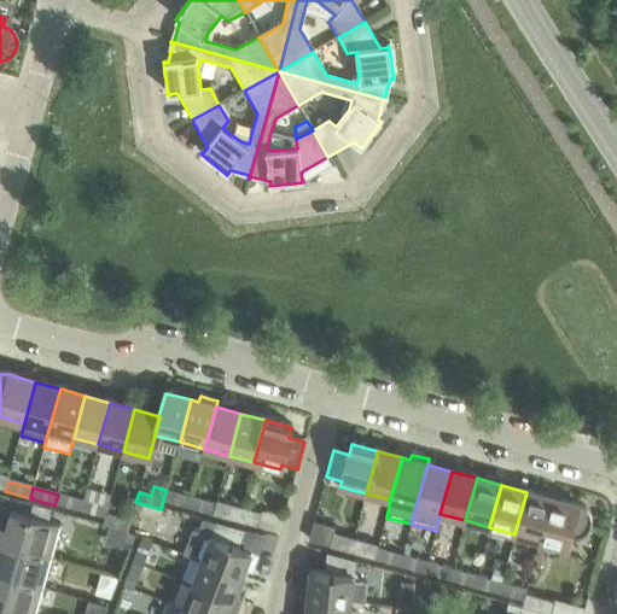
[(163,502),(187,509),(191,498),(166,492),(163,498),(163,502)]
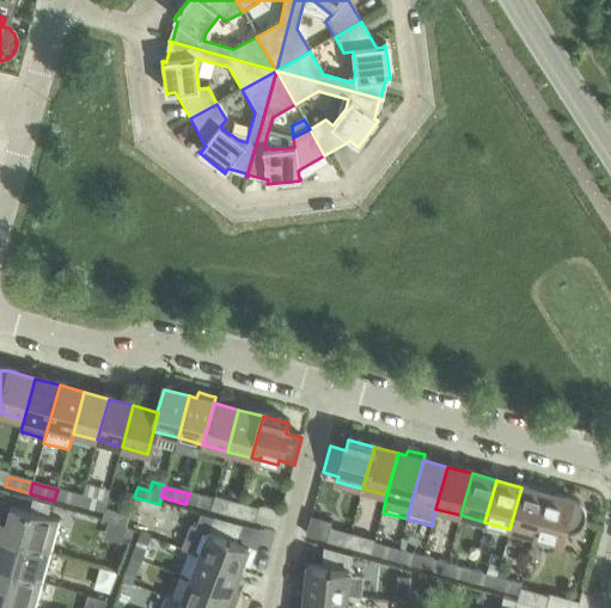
[(545,495),(521,487),(509,529),(535,535),(545,495)]
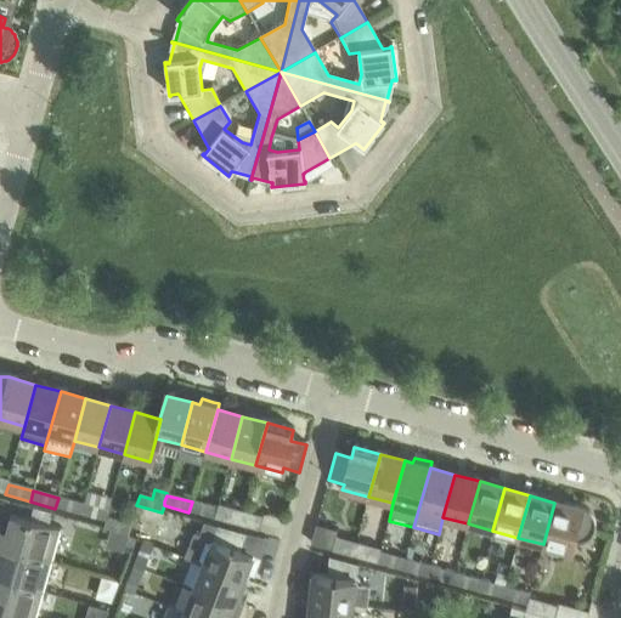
[(80,515),(83,505),(58,498),(55,509),(80,515)]
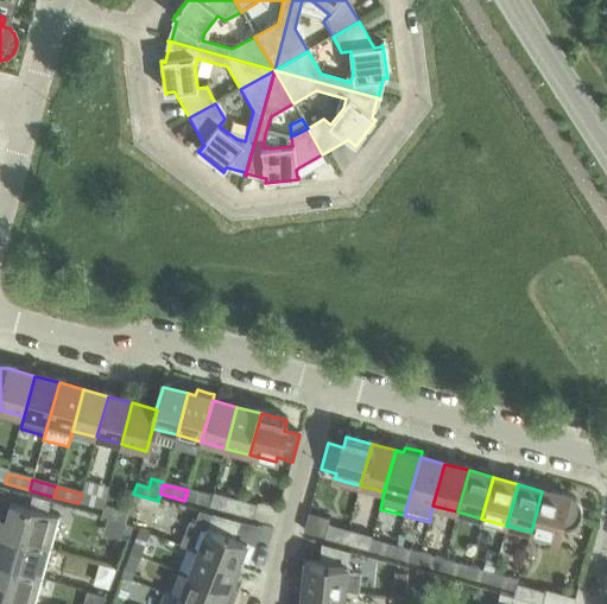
[(188,490),(184,501),(209,508),(212,497),(188,490)]
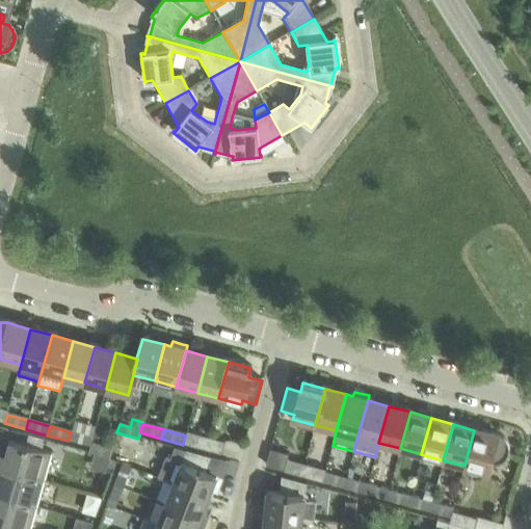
[(498,437),(474,430),(465,466),(486,472),(488,465),(490,466),(493,466),(494,466),(496,466),(498,466),(501,465),(503,463),(504,461),(505,460),(506,459),(507,457),(508,456),(508,454),(508,452),(508,450),(508,449),(508,447),(507,445),(507,444),(506,443),(505,442),(504,440),(503,439),(502,439),(500,438),(498,437)]
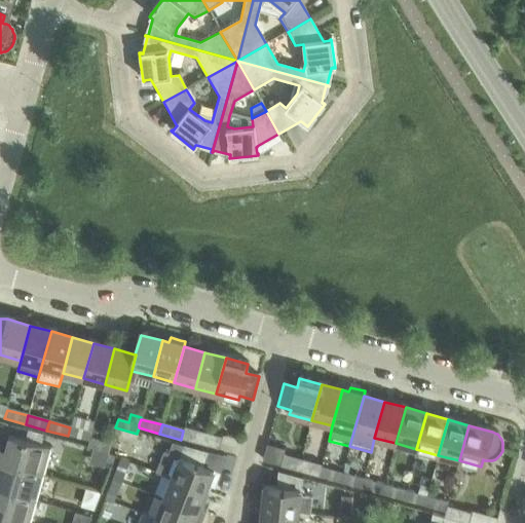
[(91,433),(70,427),(68,436),(88,442),(89,439),(91,433)]
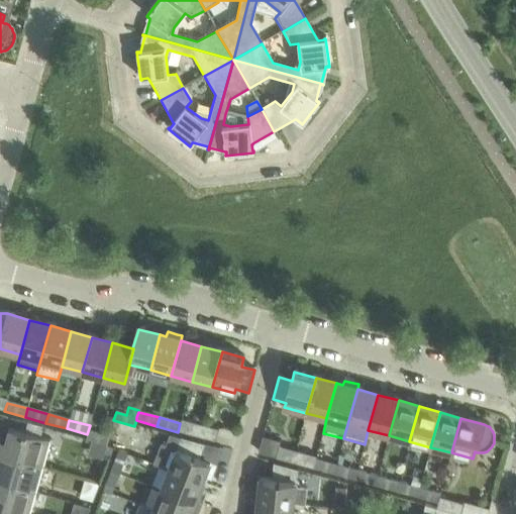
[(181,420),(180,423),(178,432),(194,436),(197,424),(181,420)]
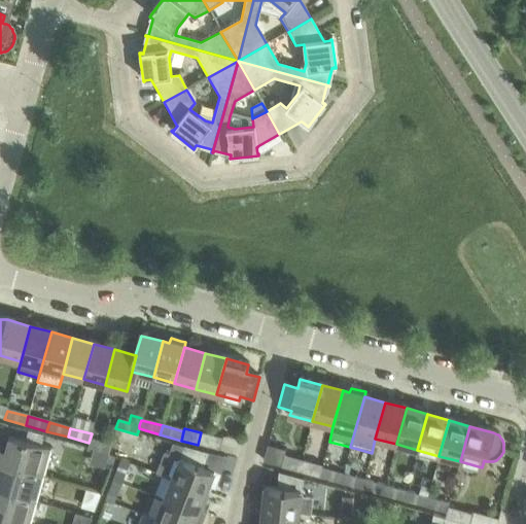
[(198,445),(219,451),(222,439),(201,432),(198,445)]
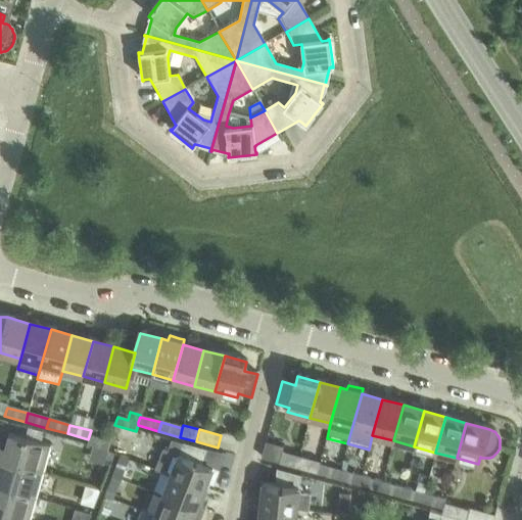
[(0,461),(43,473),(50,446),(8,435),(4,452),(0,450),(0,446),(0,461)]
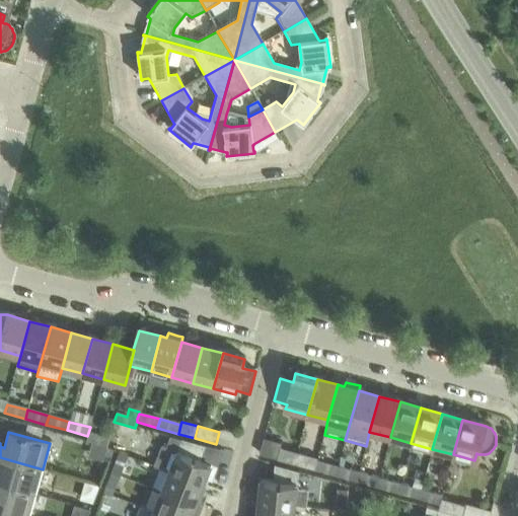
[(86,442),(106,447),(109,439),(88,433),(87,436),(86,442)]
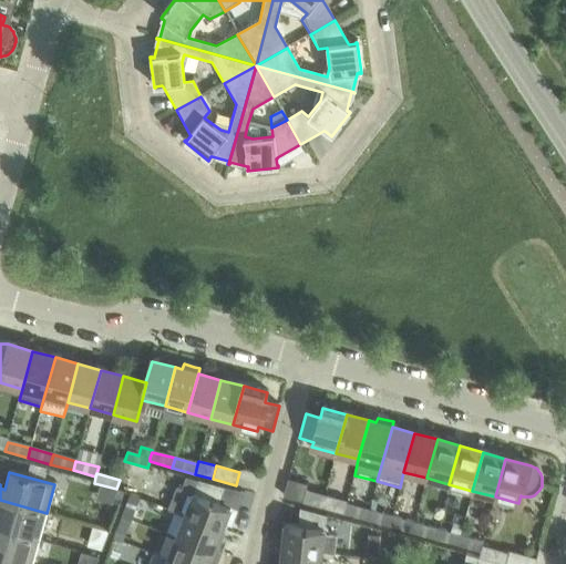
[(217,503),(223,490),(223,489),(185,478),(181,490),(176,489),(167,511),(184,518),(220,532),(224,525),(230,527),(237,511),(217,503)]
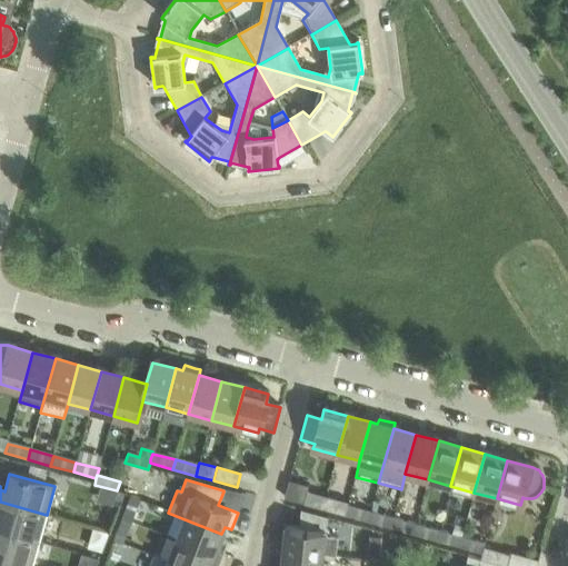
[(118,493),(113,507),(119,508),(123,496),(118,493)]
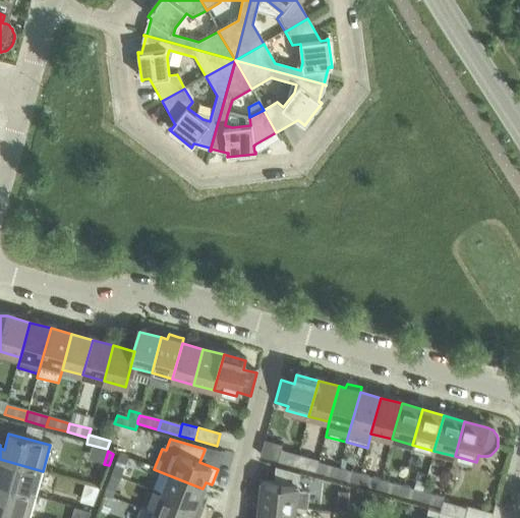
[(277,462),(299,468),(302,457),(280,451),(277,462)]
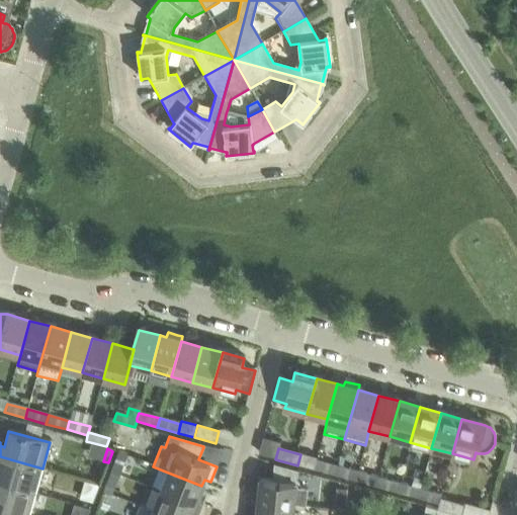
[(118,452),(110,473),(119,477),(126,456),(118,452)]
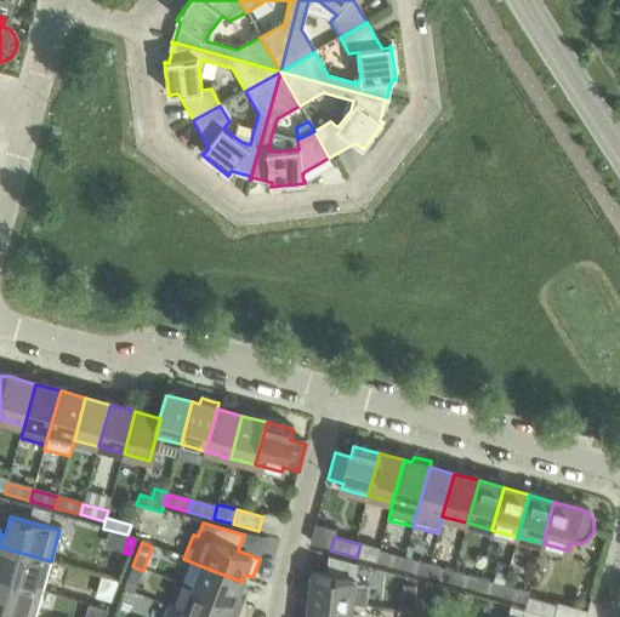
[(357,558),(376,564),(379,553),(380,549),(360,544),(357,558)]
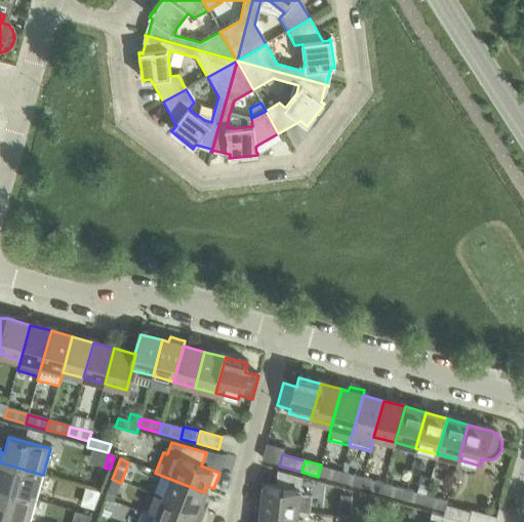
[(55,479),(43,475),(0,463),(0,490),(36,502),(48,505),(55,479)]
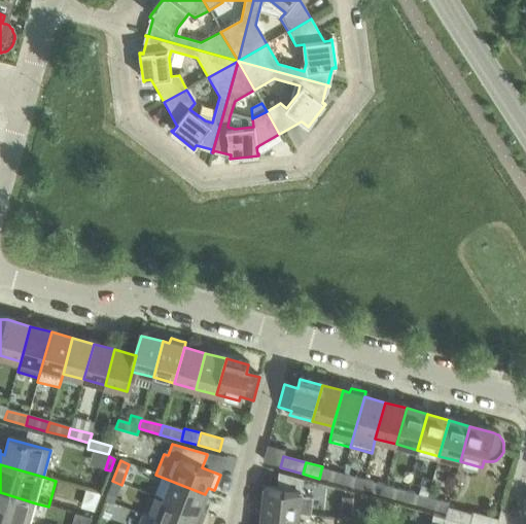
[(319,479),(340,484),(343,476),(321,469),(319,479)]
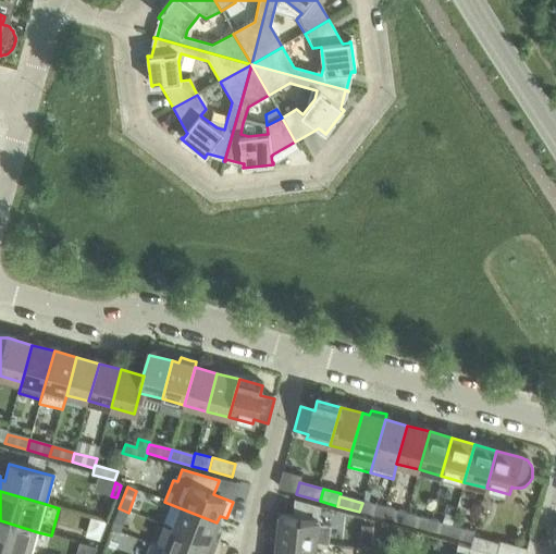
[(279,517),(276,541),(316,544),(329,545),(330,527),(318,526),(320,507),(294,501),(292,518),(279,517)]
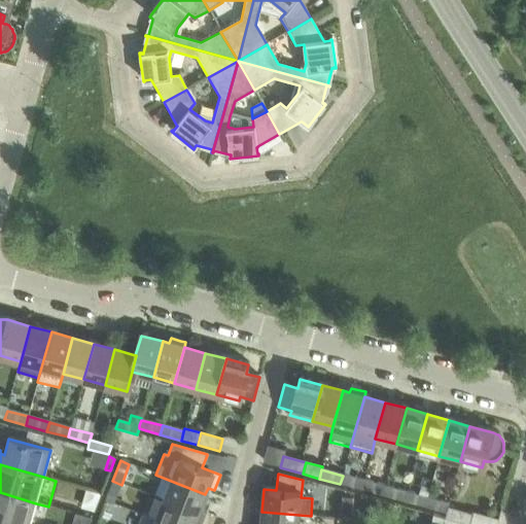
[(340,484),(361,490),(363,481),(343,476),(340,484)]
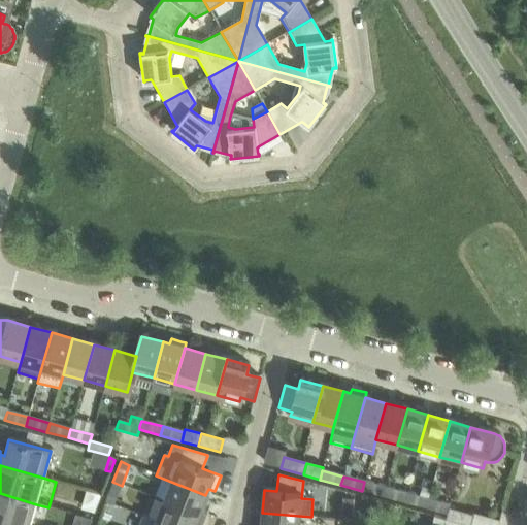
[(113,505),(122,486),(112,482),(105,502),(113,505)]
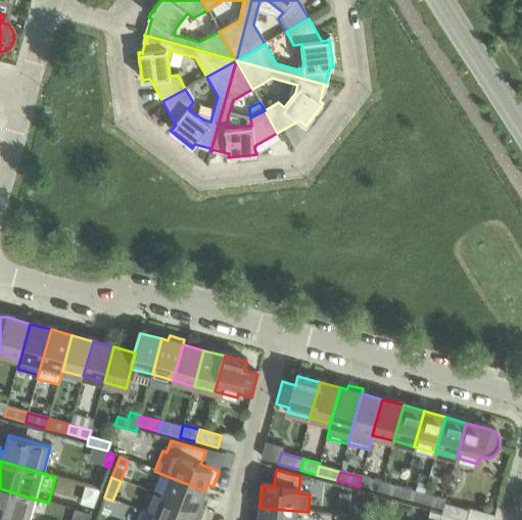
[(201,497),(203,490),(170,477),(161,497),(202,513),(208,499),(201,497)]
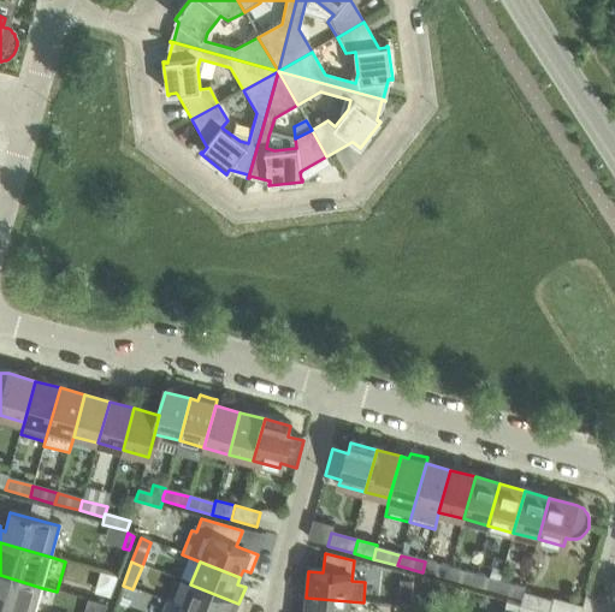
[(450,569),(425,562),(423,572),(447,578),(450,569)]
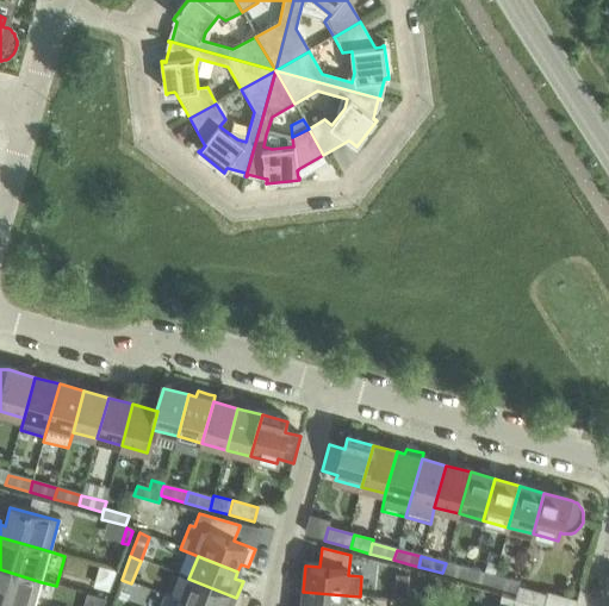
[(442,573),(467,580),(470,570),(446,563),(442,573)]
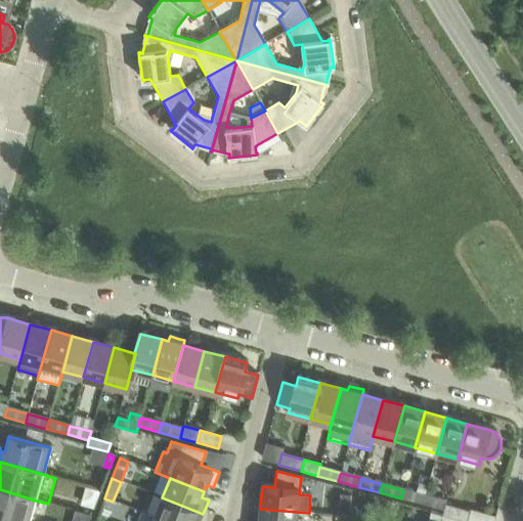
[(0,518),(8,520),(30,520),(36,501),(0,489),(0,518)]
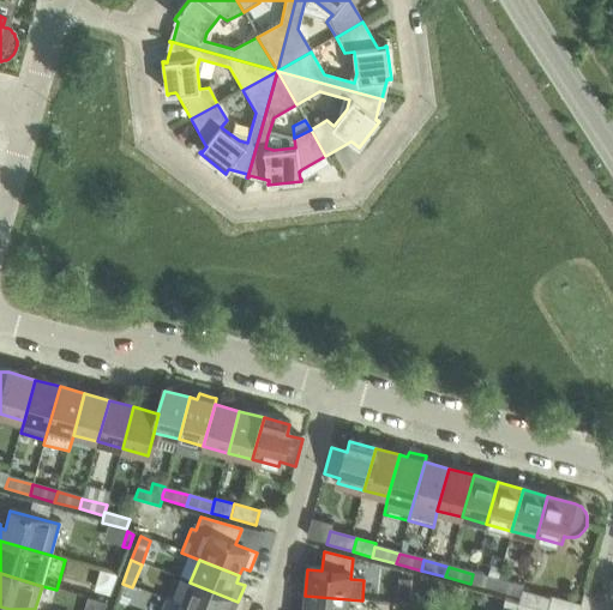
[(498,580),(473,574),(470,584),(494,591),(498,580)]
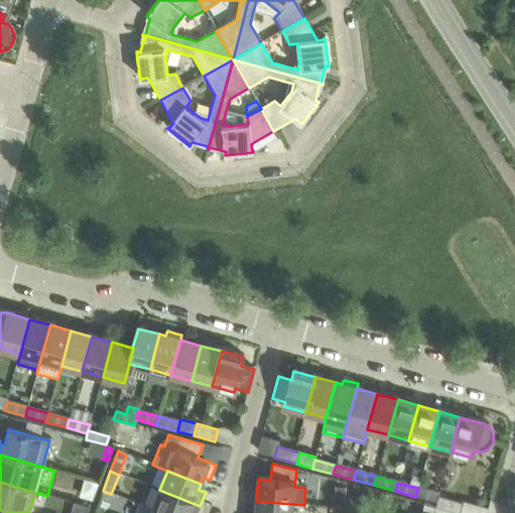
[(438,494),(418,488),(415,497),(436,502),(438,497),(438,494)]
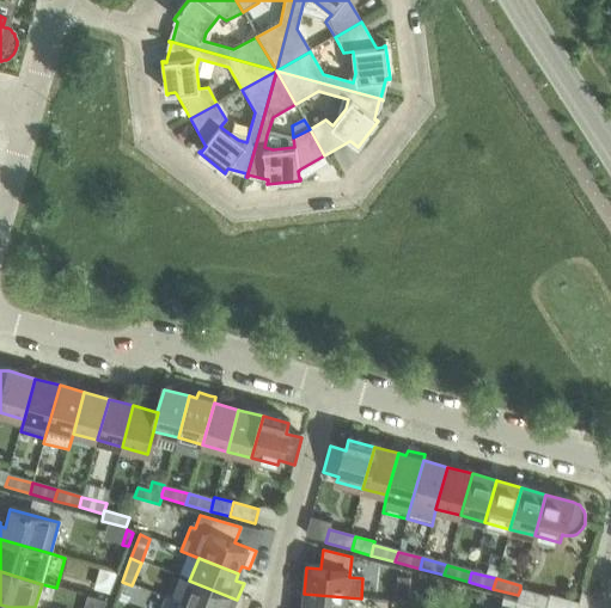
[(189,581),(179,605),(187,607),(233,607),(237,600),(189,581)]
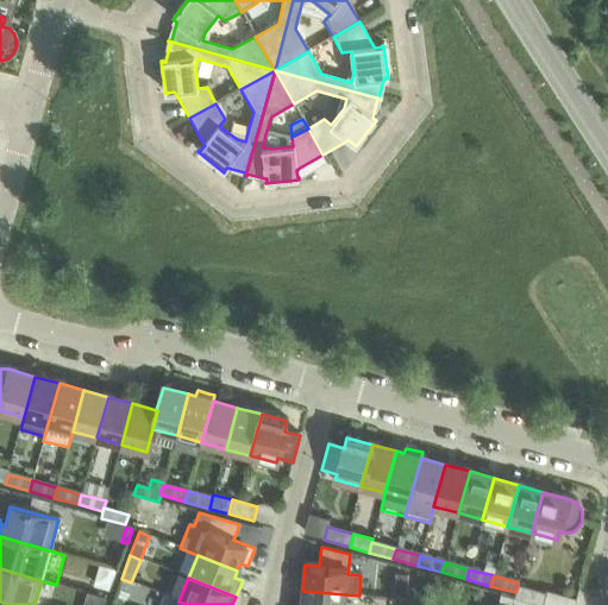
[(99,579),(92,596),(105,599),(112,583),(99,579)]
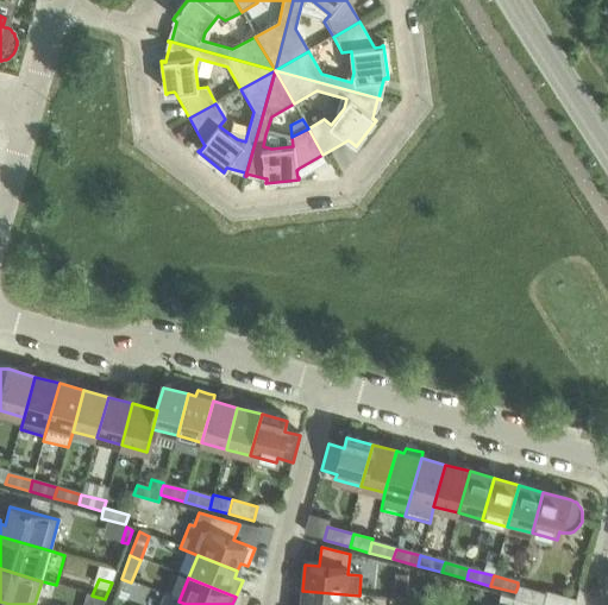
[(515,592),(514,599),(531,604),(544,604),(546,593),(518,586),(515,592)]
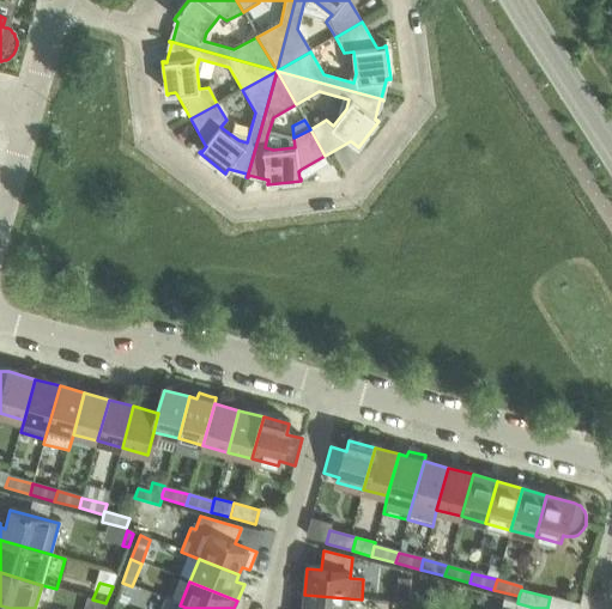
[(346,608),(347,598),(304,595),(302,608),(346,608)]
